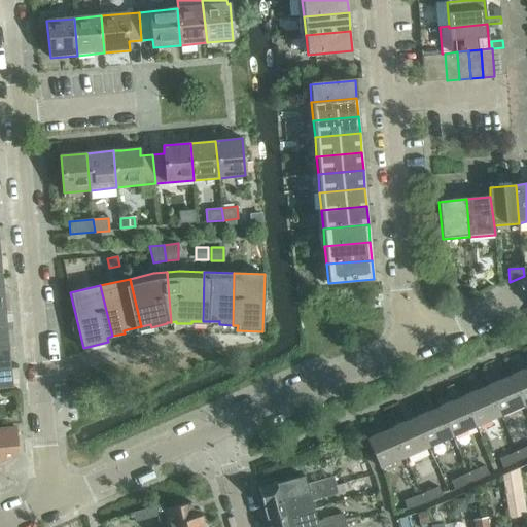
[(0,331),(0,350),(9,350),(8,331),(0,331)]
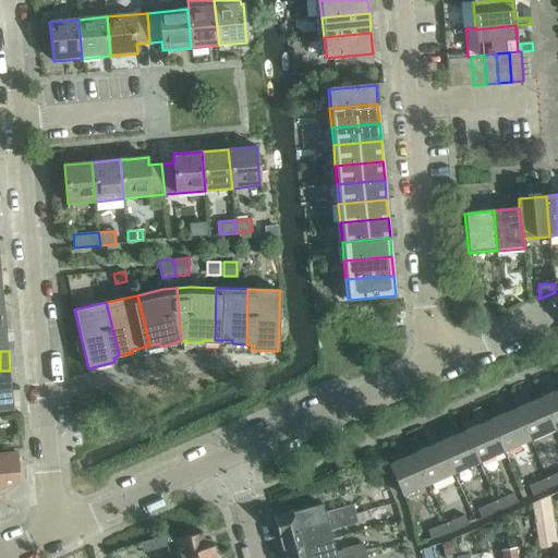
[(10,371),(0,371),(0,390),(12,389),(10,371)]
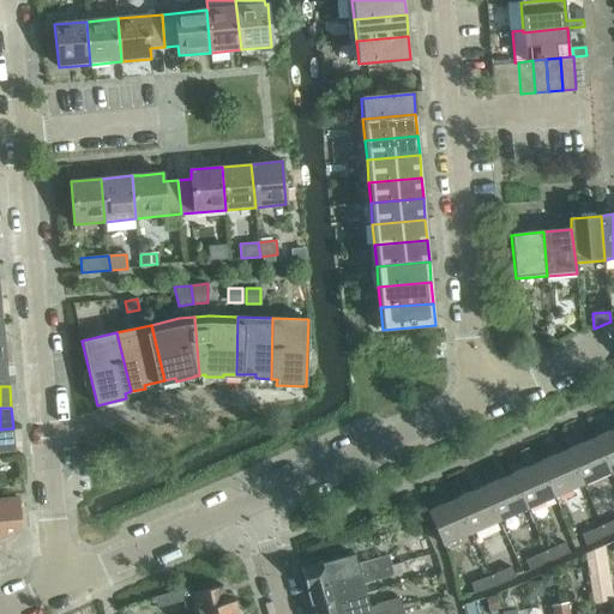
[(13,428),(0,429),(0,451),(16,450),(13,428)]
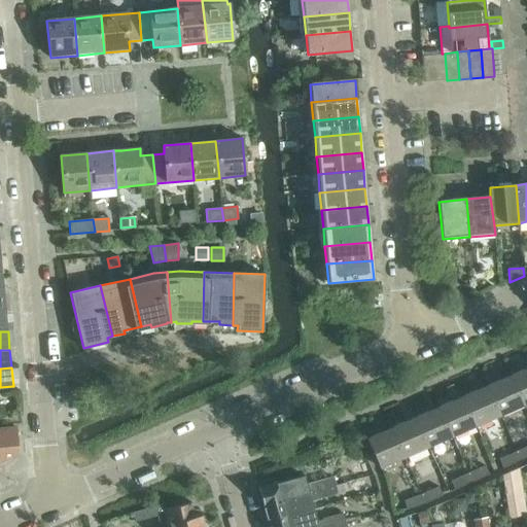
[(526,370),(512,377),(524,407),(526,405),(526,370)]
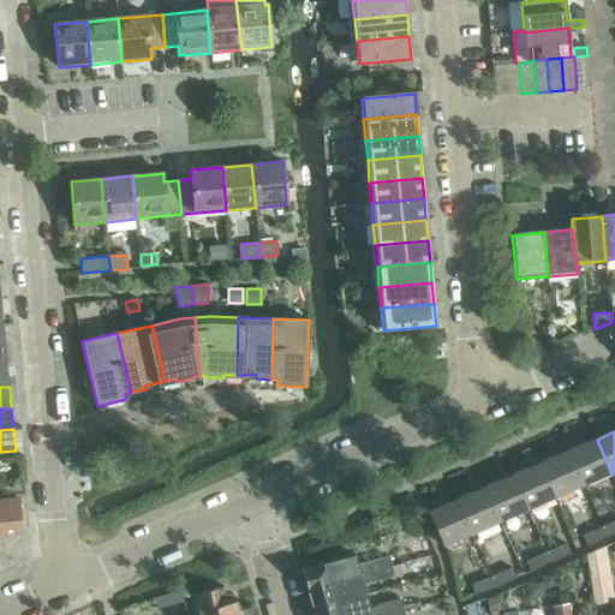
[(597,440),(568,452),(583,487),(611,475),(597,440)]
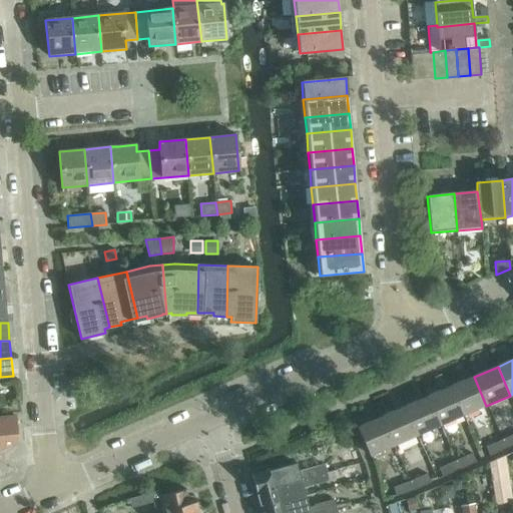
[(451,387),(463,416),(486,406),(474,377),(451,387)]
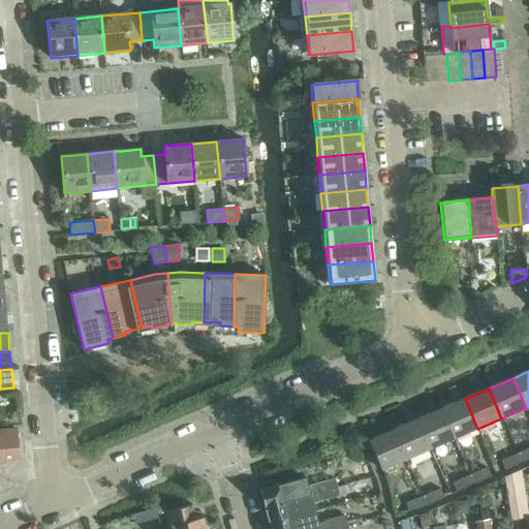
[(465,399),(440,410),(454,439),(477,429),(465,399)]
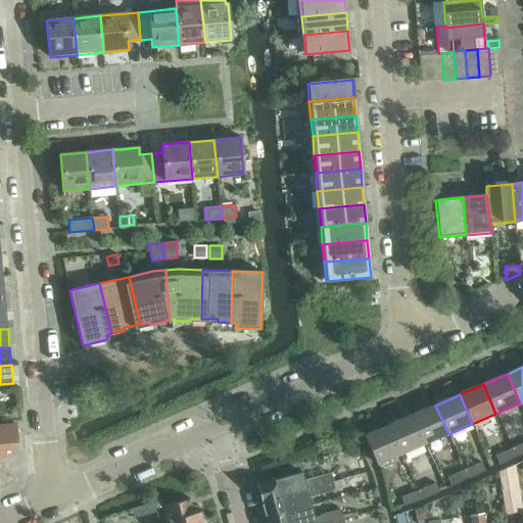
[(412,416),(424,444),(448,434),(435,406),(412,416)]
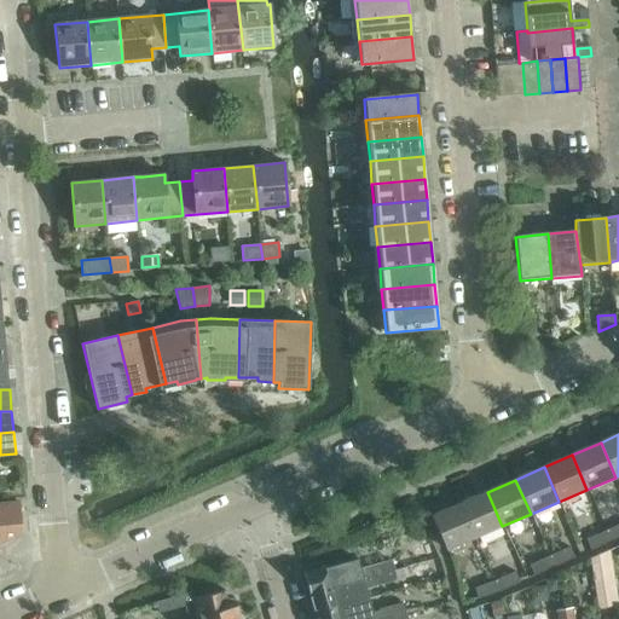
[(487,492),(458,504),(474,538),(502,526),(487,492)]
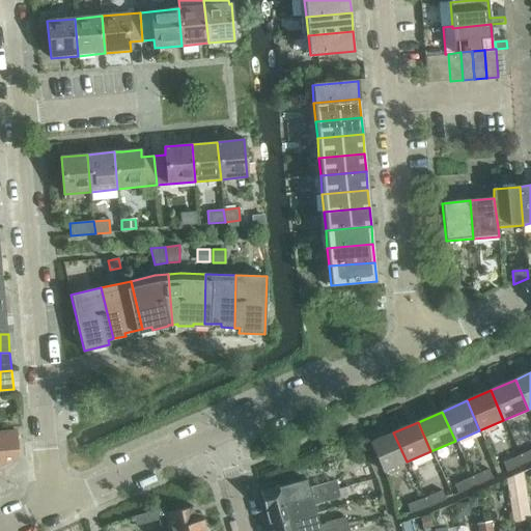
[(16,430),(1,431),(4,464),(19,457),(16,430)]
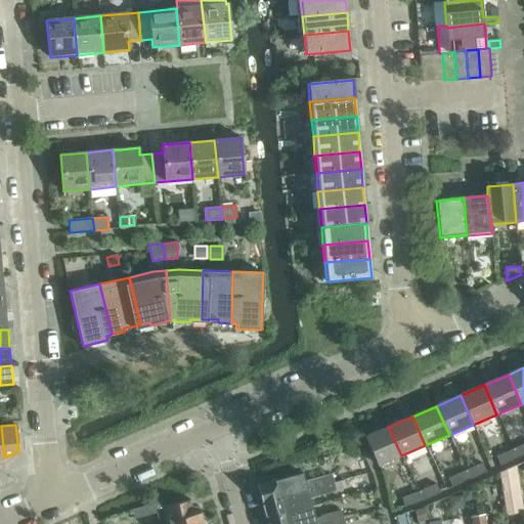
[(377,467),(378,466),(401,455),(388,427),(363,437),(377,467)]
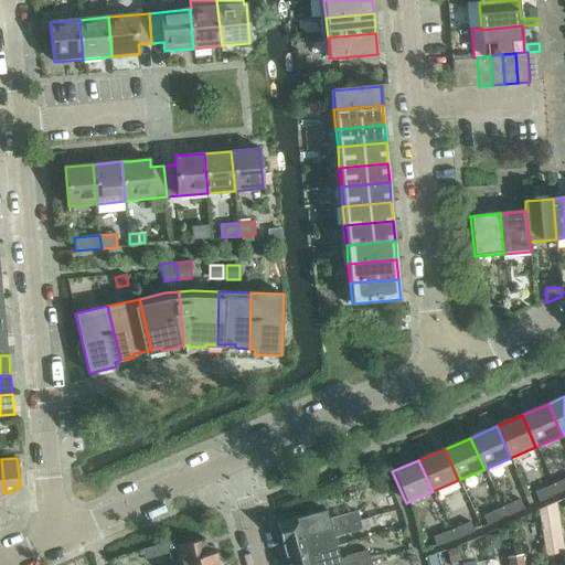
[(564,478),(552,484),(556,494),(564,490),(564,478)]
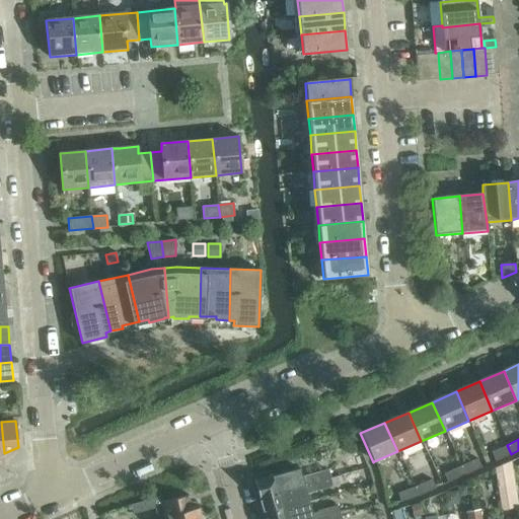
[(511,454),(507,445),(492,452),(495,461),(511,454)]
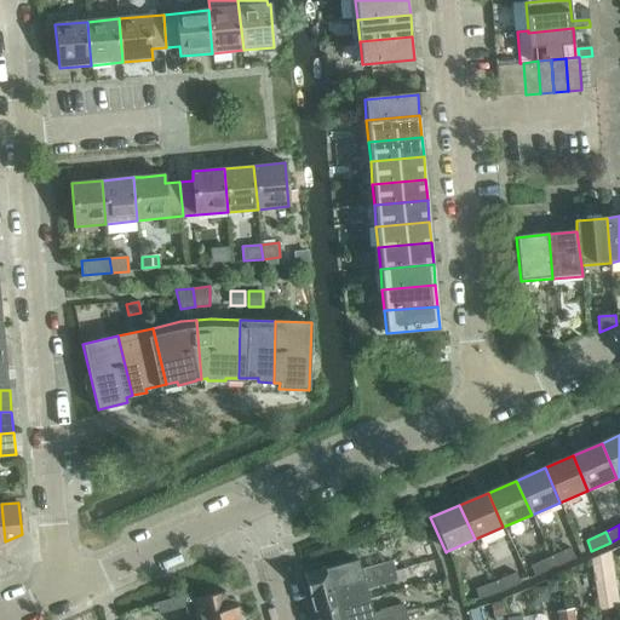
[(550,557),(554,568),(575,558),(570,547),(550,557)]
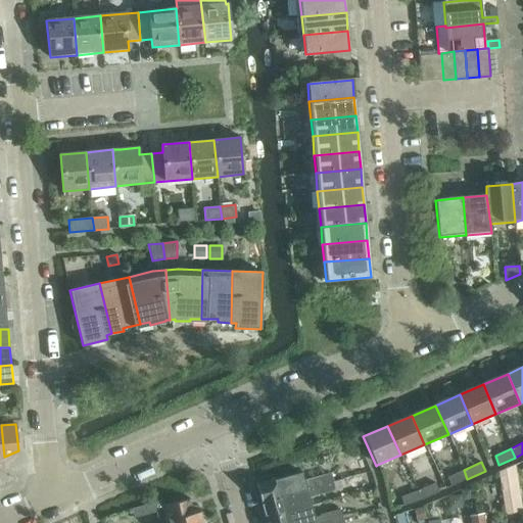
[(522,519),(520,519),(520,522),(522,522),(522,505),(522,506),(515,465),(498,472),(506,515),(521,513),(522,519)]
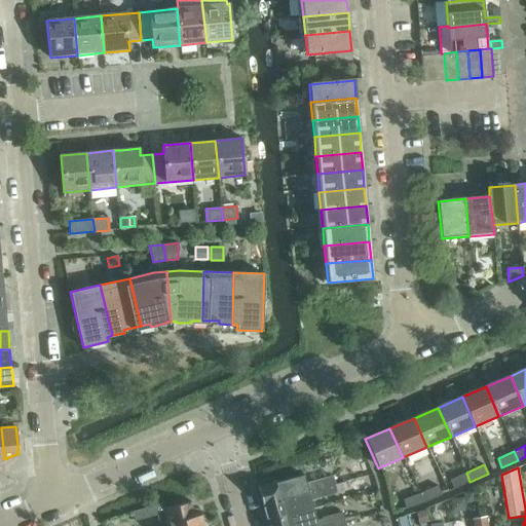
[(470,482),(466,473),(450,481),(453,489),(470,482)]
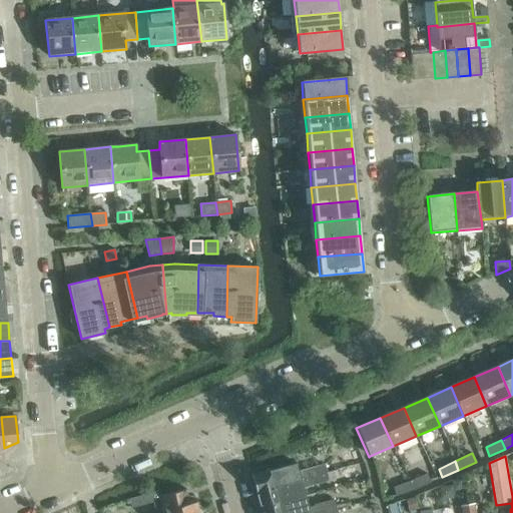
[(301,480),(327,473),(325,465),(298,472),(296,464),(251,476),(255,494),(301,481),(301,480)]
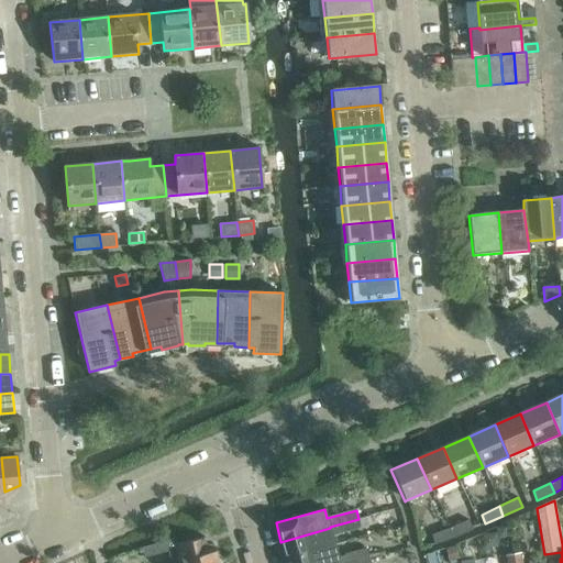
[(370,516),(359,519),(361,528),(372,525),(370,516)]
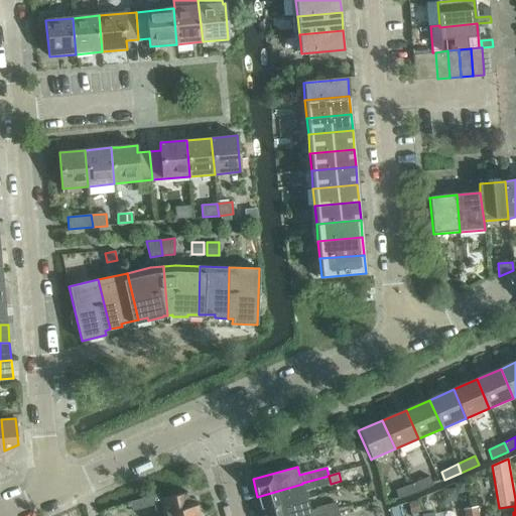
[(304,492),(331,484),(329,476),(302,483),(302,484),(257,497),(262,512),(306,500),(304,492)]
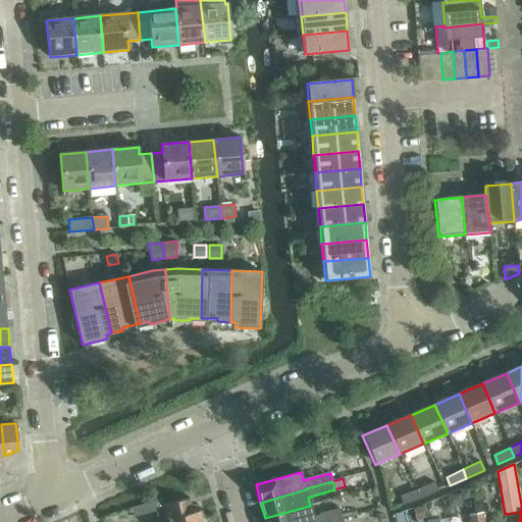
[(415,490),(419,499),(421,499),(438,490),(434,482),(415,490)]
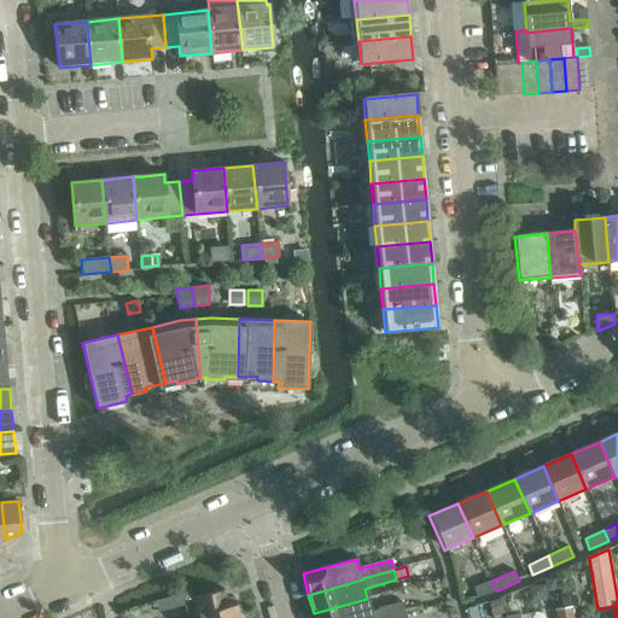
[(555,576),(544,578),(546,586),(551,589),(559,588),(555,576)]
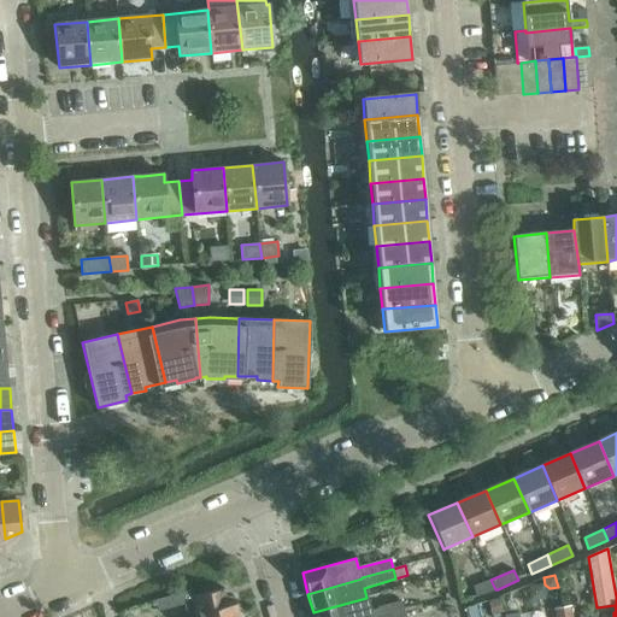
[(495,589),(491,580),(472,586),(476,597),(495,589)]
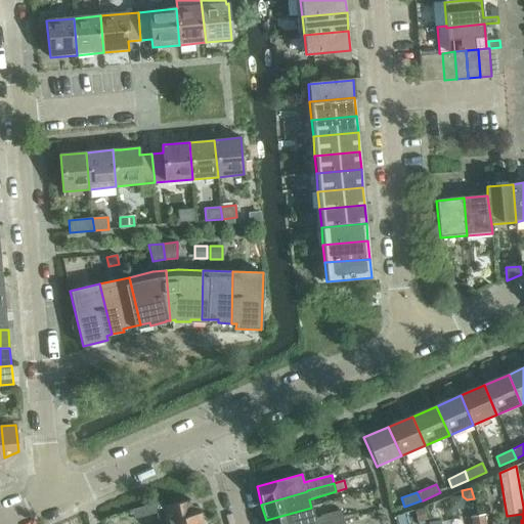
[(450,497),(451,511),(460,510),(463,506),(463,496),(450,497)]
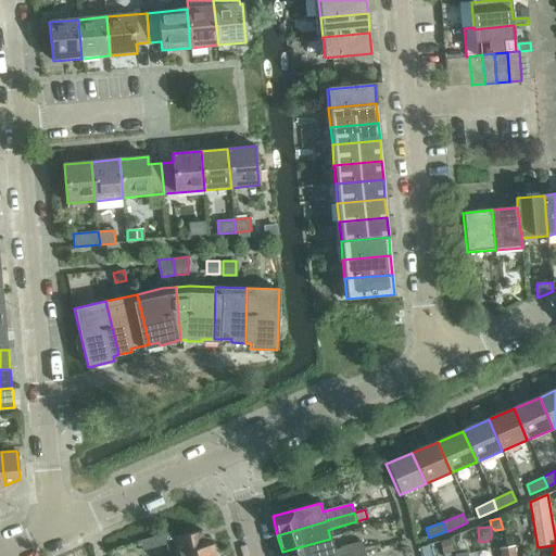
[(201,531),(173,539),(177,555),(196,555),(213,552),(209,538),(203,539),(201,531)]
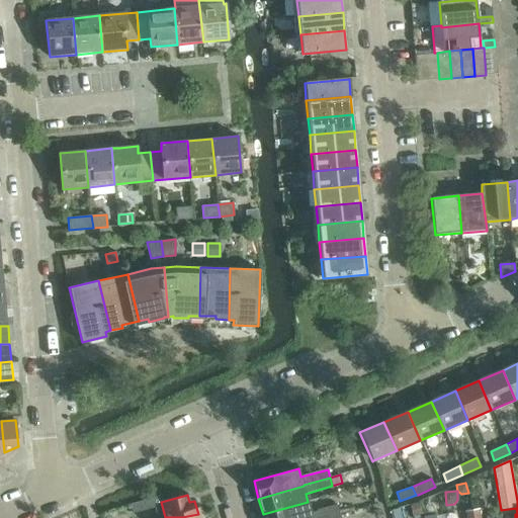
[(152,498),(131,504),(133,513),(155,507),(152,498)]
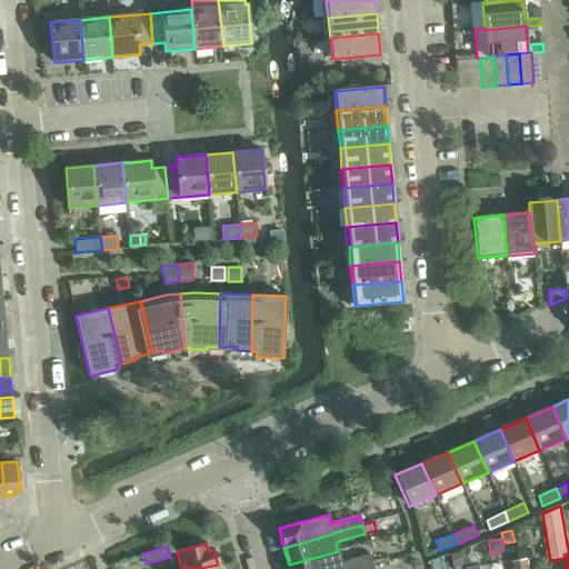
[(342,565),(341,561),(338,551),(289,565),(289,568),(362,568),(375,566),(373,565),(372,559),(370,552),(348,558),(349,562),(342,565)]
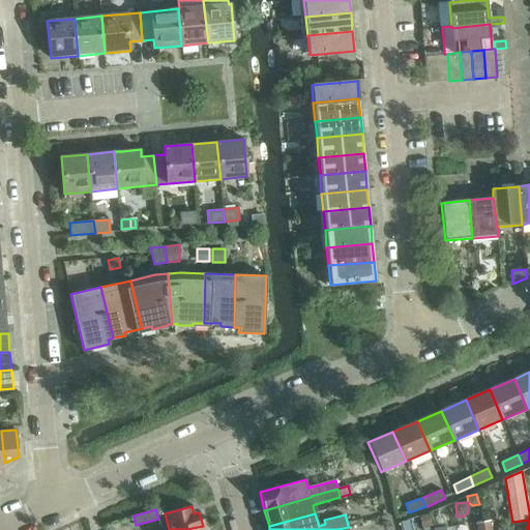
[(428,516),(419,518),(422,529),(431,528),(428,516)]
